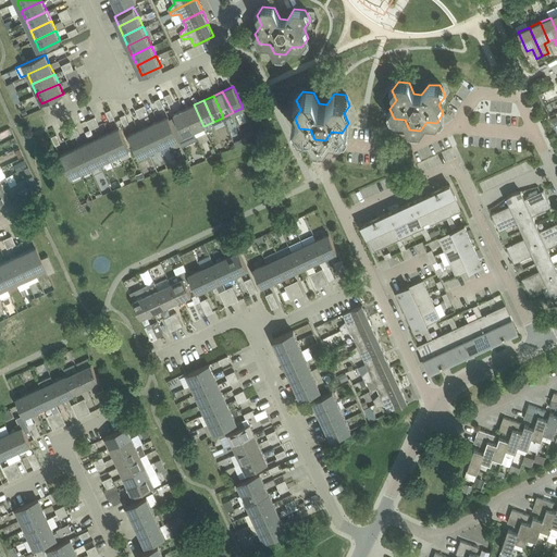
[(194,104),(184,109),(194,131),(203,126),(194,104)]
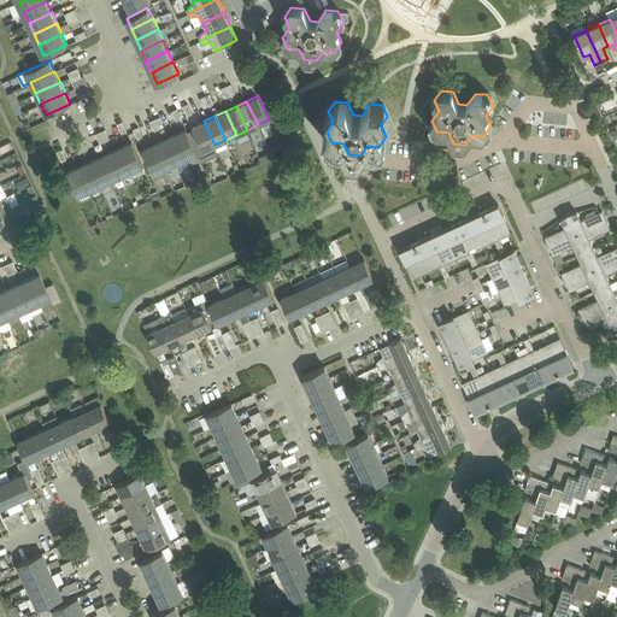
[(201,162),(219,154),(215,145),(204,121),(193,125),(194,128),(188,131),(198,153),(201,162)]
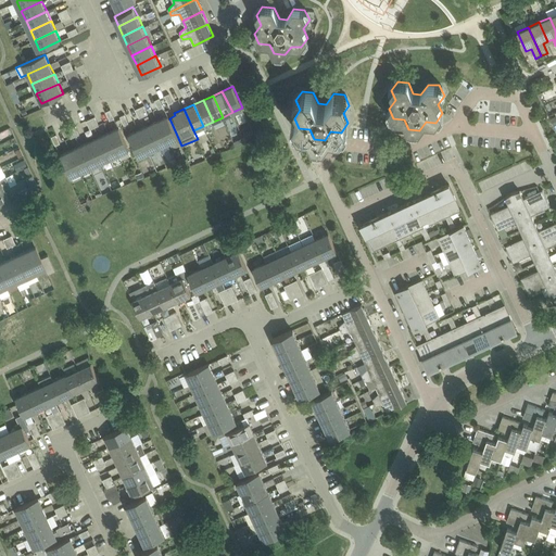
[(168,116),(159,121),(168,142),(178,138),(169,118),(168,116)]
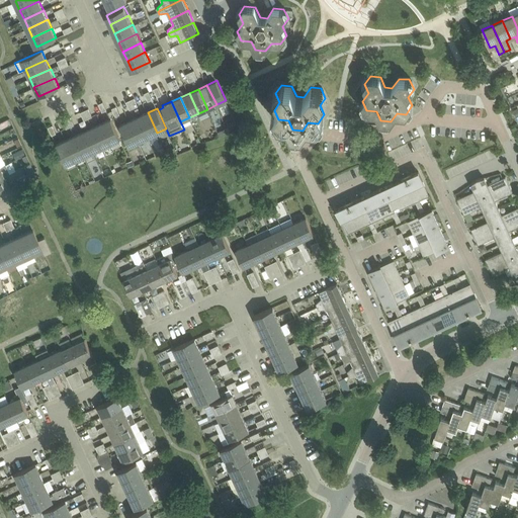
[(159,138),(157,133),(148,112),(139,116),(148,137),(150,143),(159,138)]
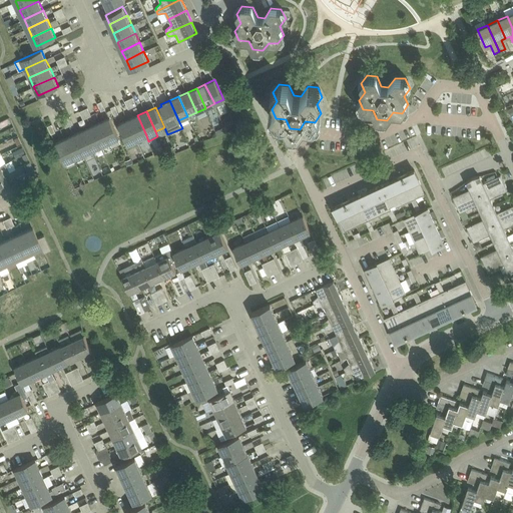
[(137,139),(146,135),(137,115),(127,119),(137,139)]
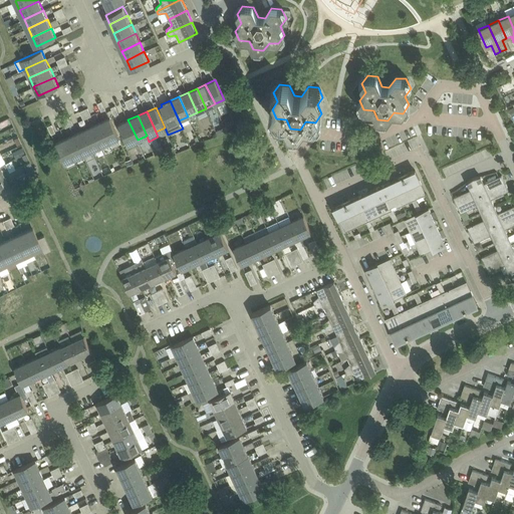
[(110,117),(101,121),(110,142),(119,138),(110,117)]
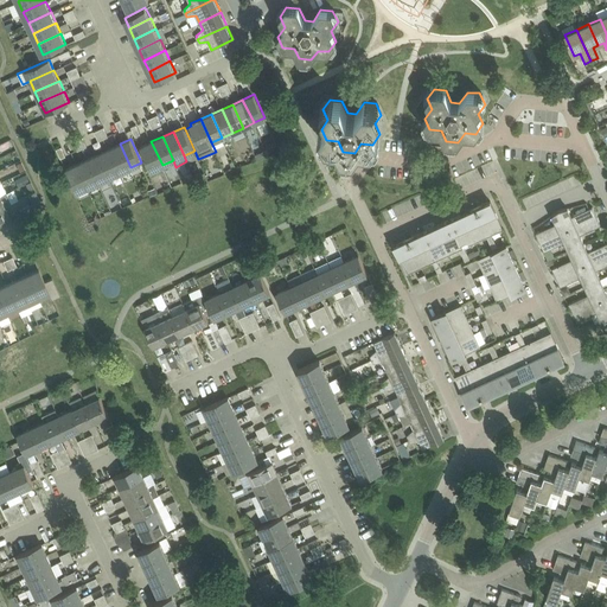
[(163,165),(151,141),(140,146),(152,171),(163,165)]
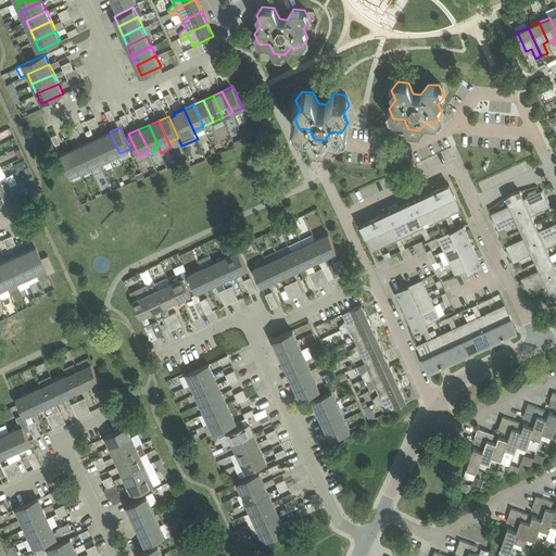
[(110,158),(119,153),(110,131),(100,136),(110,158)]
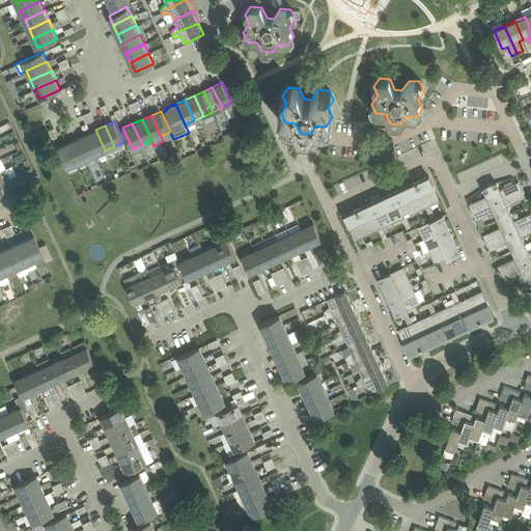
[(105,150),(95,130),(86,135),(95,156),(105,150)]
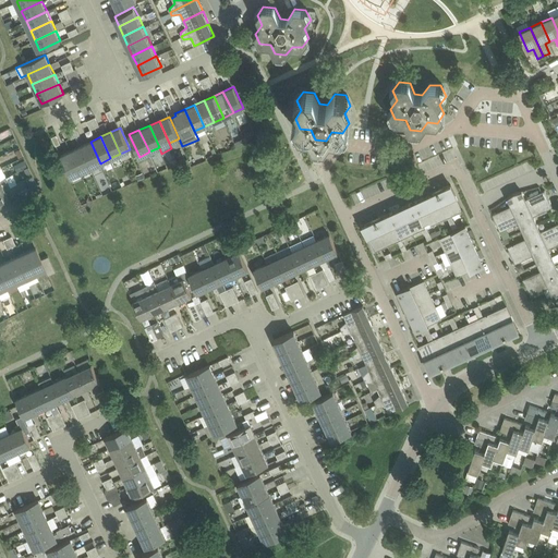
[(100,164),(91,142),(80,146),(91,168),(100,164)]
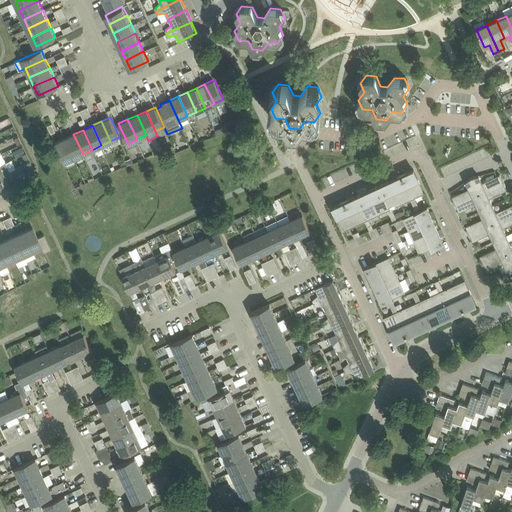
[(74,158),(83,154),(73,134),(64,138),(74,158)]
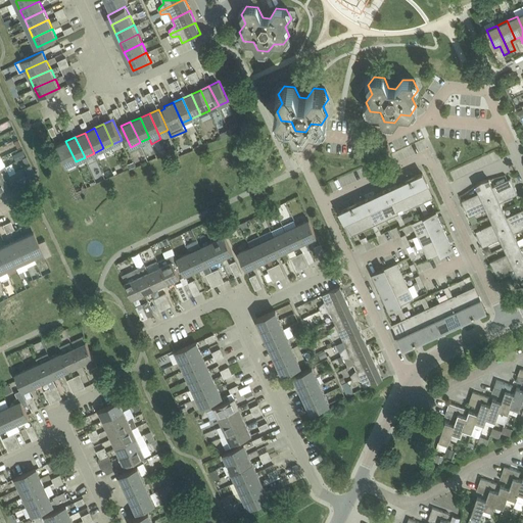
[(56,145),(66,165),(76,161),(65,141),(56,145)]
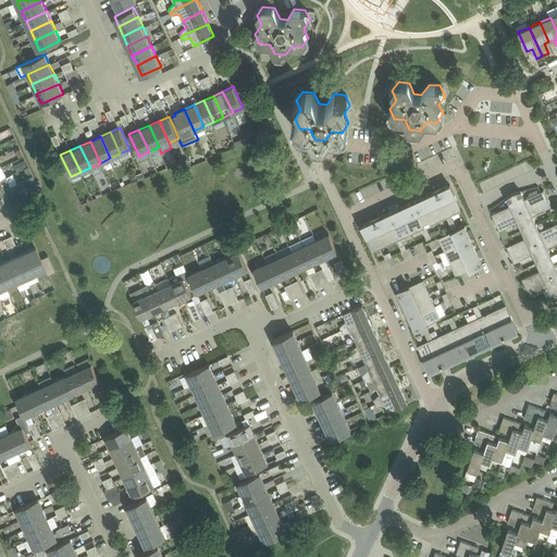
[(17,163),(21,169),(26,166),(24,160),(17,163)]
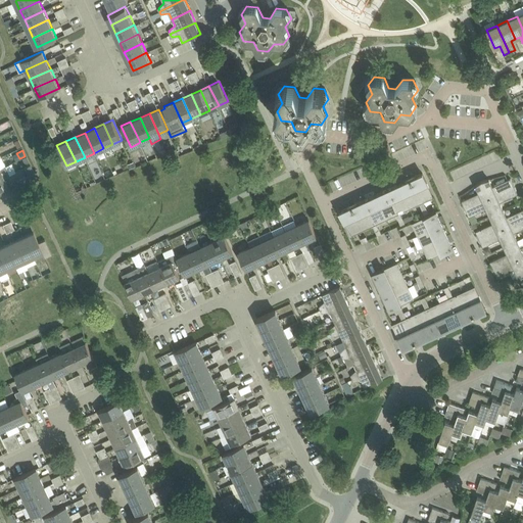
[(411,178),(422,202),(423,201),(434,197),(423,173),(411,178)]
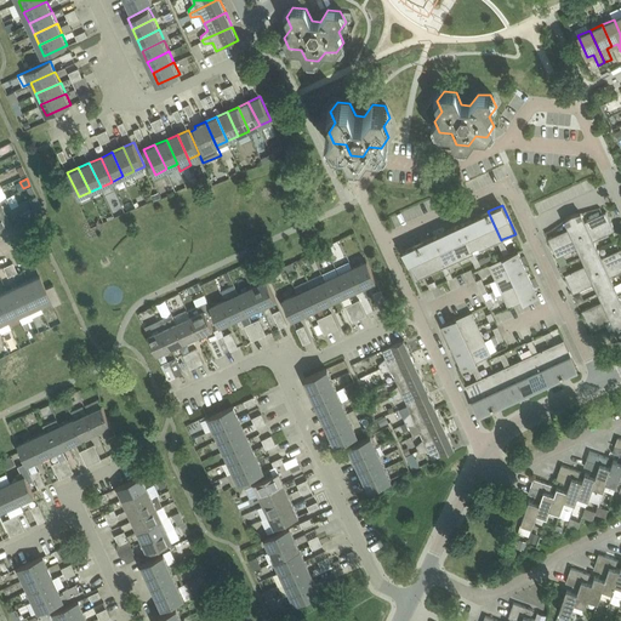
[(34,209),(21,215),(20,215),(23,222),(38,215),(35,211),(34,209)]
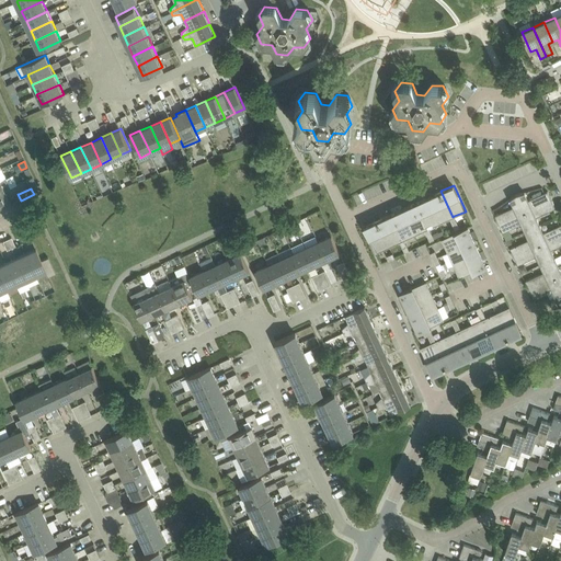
[(450,218),(453,217),(441,191),(427,197),(439,222),(450,218)]
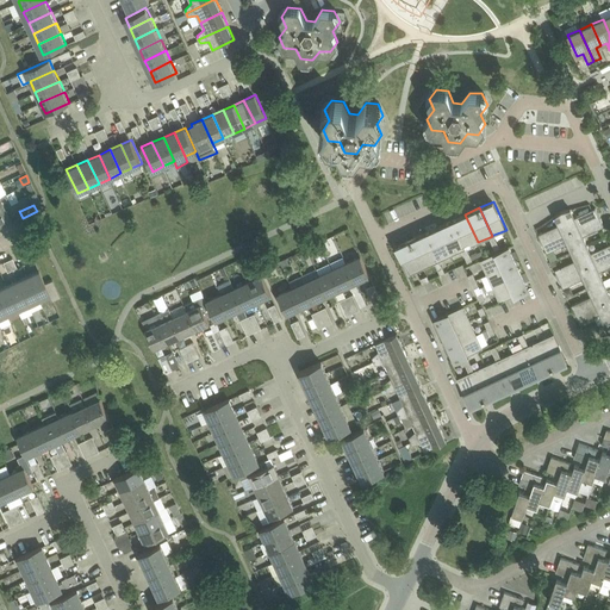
[(562,211),(572,230),(601,217),(596,207),(574,217),(571,209),(562,211)]
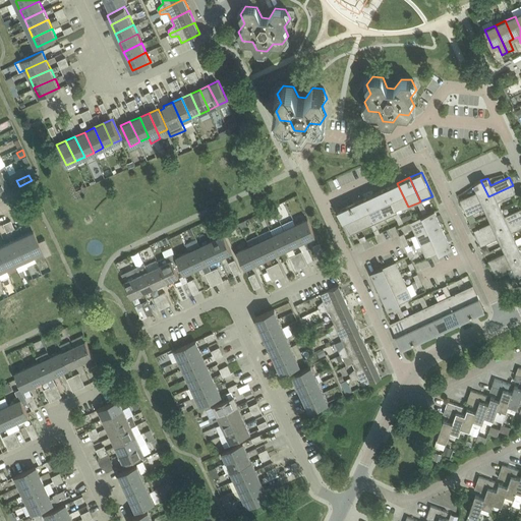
[(464,208),(488,196),(480,180),(474,184),(478,191),(460,199),(464,208)]
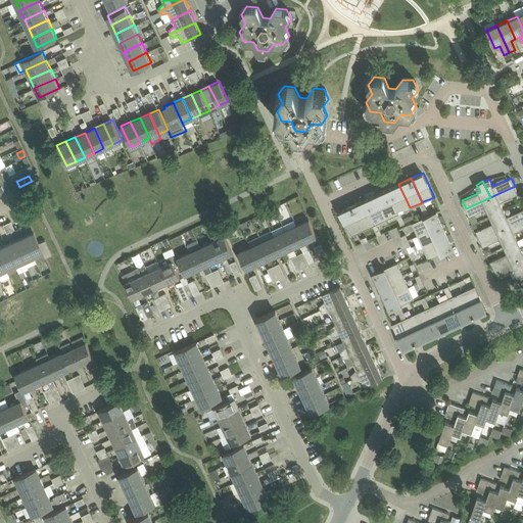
[(387,189),(398,214),(400,212),(410,207),(398,184),(387,189)]
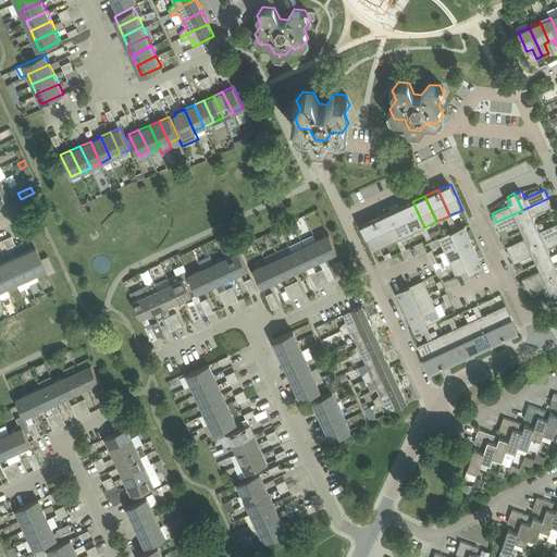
[(530,226),(536,223),(532,215),(552,206),(548,198),(522,210),(530,226)]
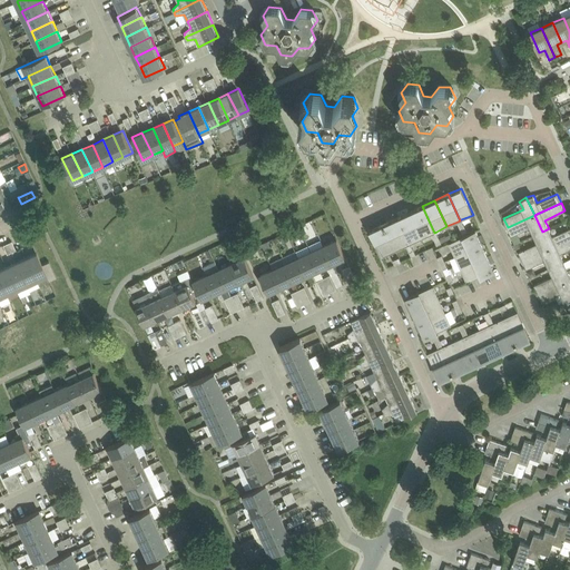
[(421,238),(432,234),(434,233),(422,206),(409,212),(421,238)]
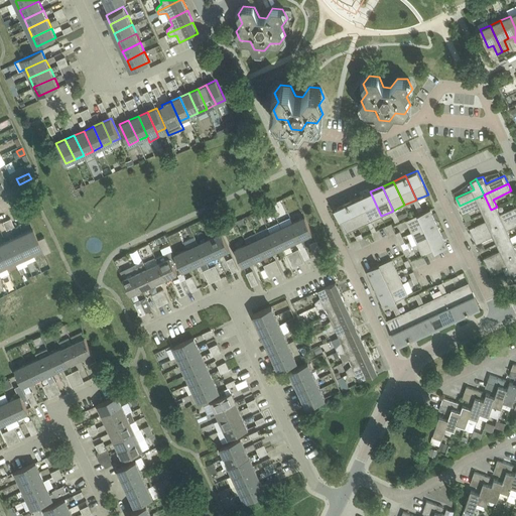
[(359,198),(370,221),(372,220),(381,216),(370,191),(359,198)]
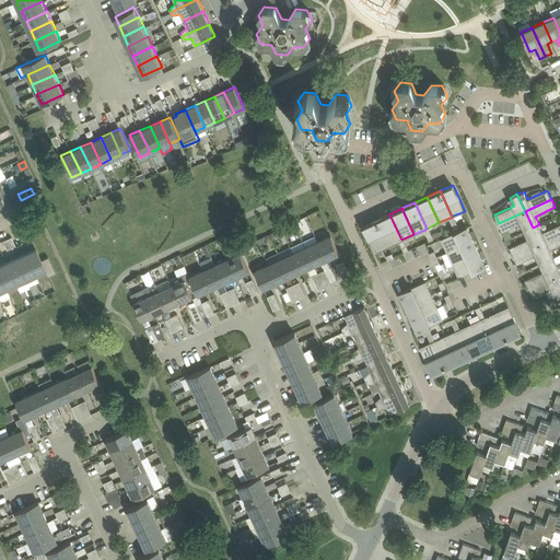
[(522,222),(525,231),(533,228),(525,211),(499,223),(502,232),(522,222)]
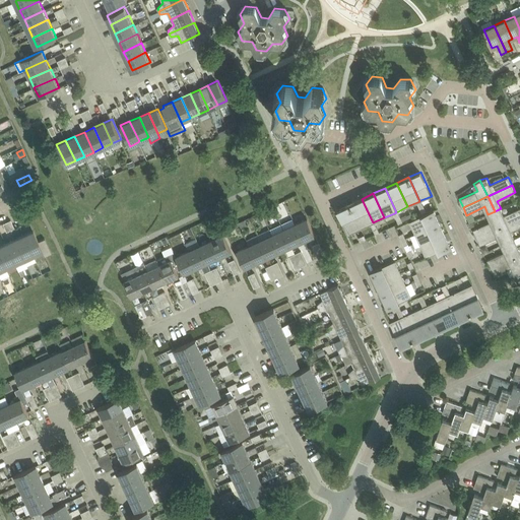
[(371,223),(373,222),(362,199),(350,204),(362,229),(371,223)]
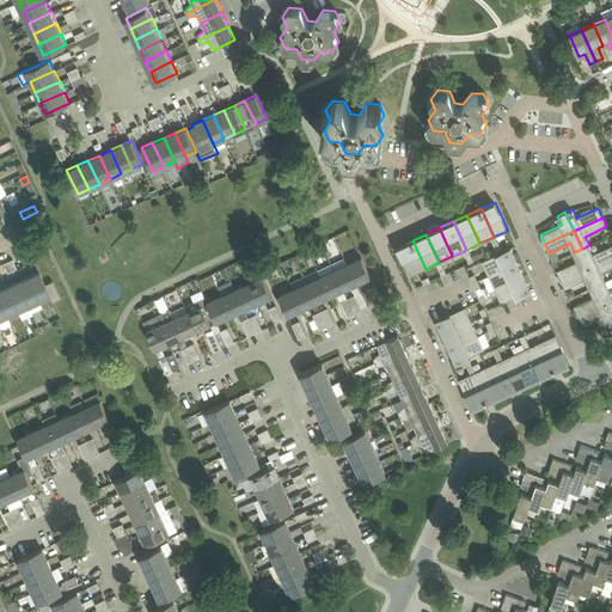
[(398,246),(411,275),(426,269),(412,240),(398,246)]
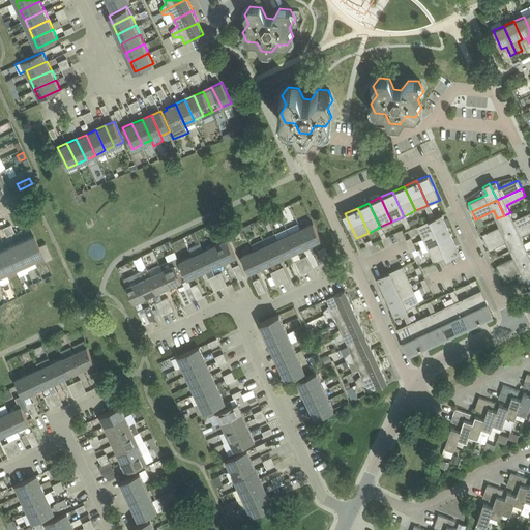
[(504,215),(510,231),(529,222),(529,211),(513,219),(510,212),(504,215)]
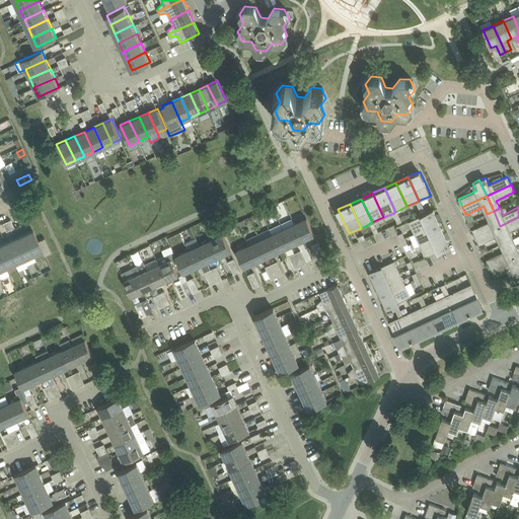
[(269,214),(267,208),(261,211),(264,217),(269,214)]
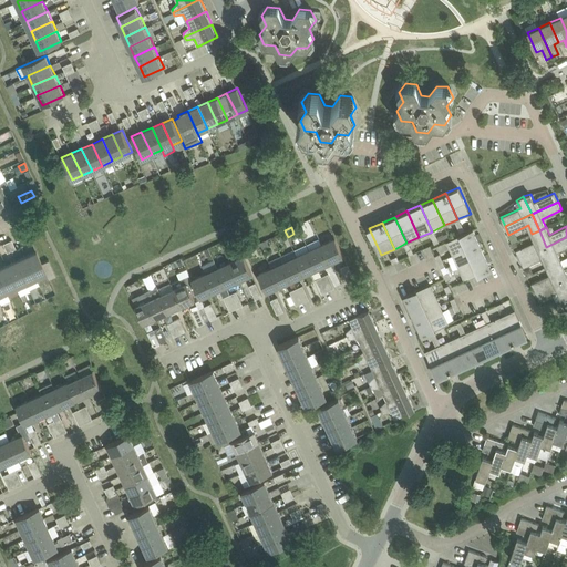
[(478,243),(473,229),(451,239),(446,241),(453,255),(478,243)]
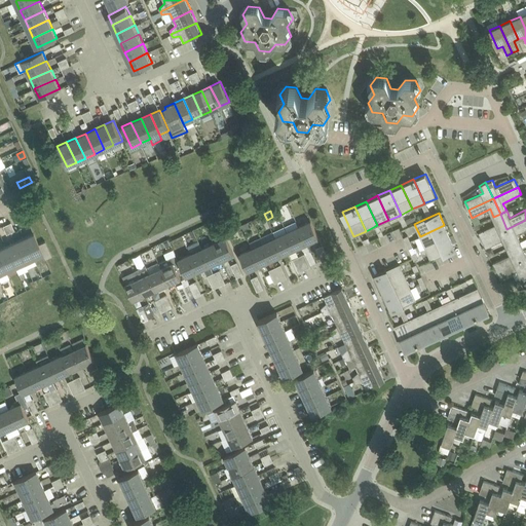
[(500,214),(493,217),(497,224),(479,232),(482,240),(506,229),(500,214)]
